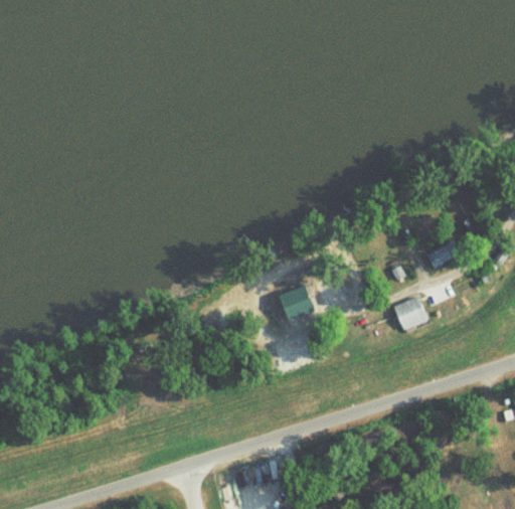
[(459,234),(467,245),(480,235),(472,224),(459,234)]
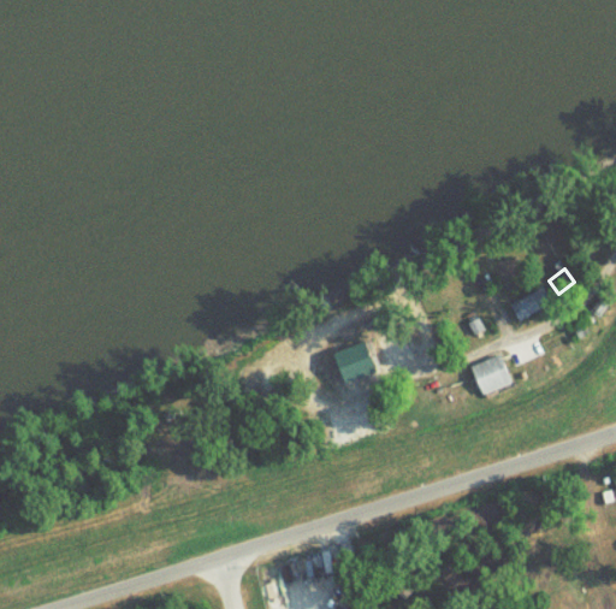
[(519,320),(551,305),(543,288),(510,303),(519,320)]
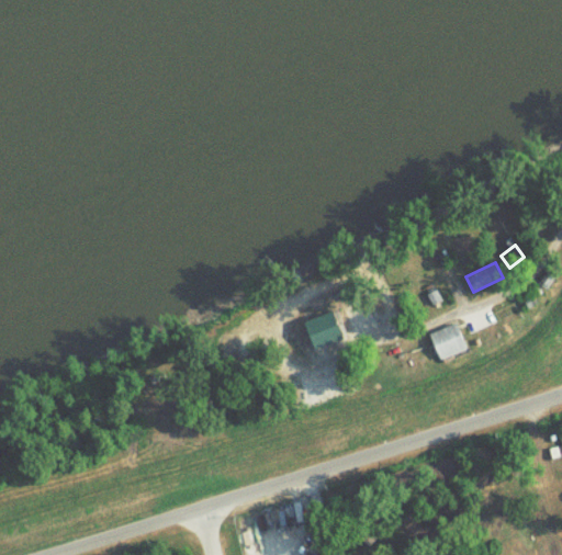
[(429,335),(440,361),(468,349),(457,323),(429,335)]
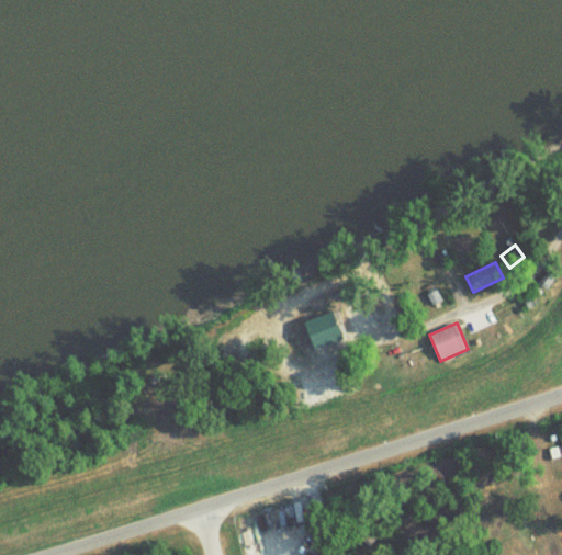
[(153,418),(161,441),(189,431),(180,408),(153,418)]
